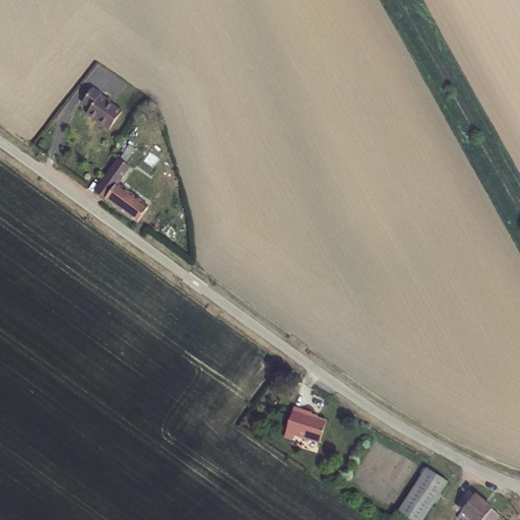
[(87,114),(110,130),(122,113),(110,104),(110,103),(101,96),(101,95),(92,89),(82,103),(90,109),(87,114)]
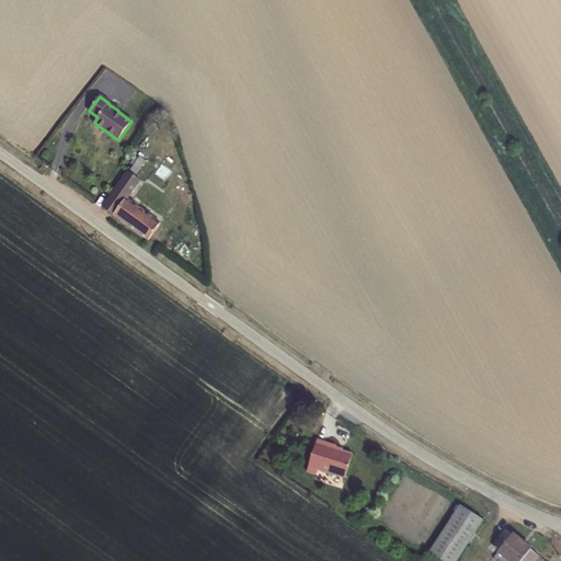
[(103,207),(149,241),(160,224),(126,199),(139,180),(134,176),(147,161),(141,158),(129,172),(128,172),(103,207)]
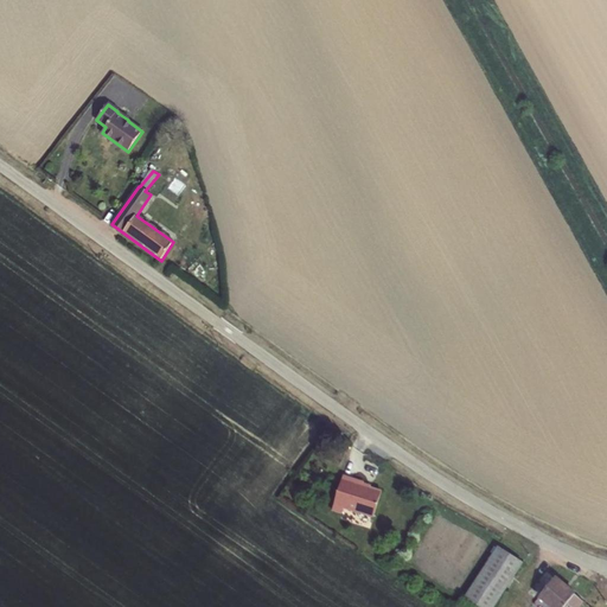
[(344,508),(374,518),(382,492),(363,486),(364,484),(343,477),(332,510),(343,513),(344,508)]
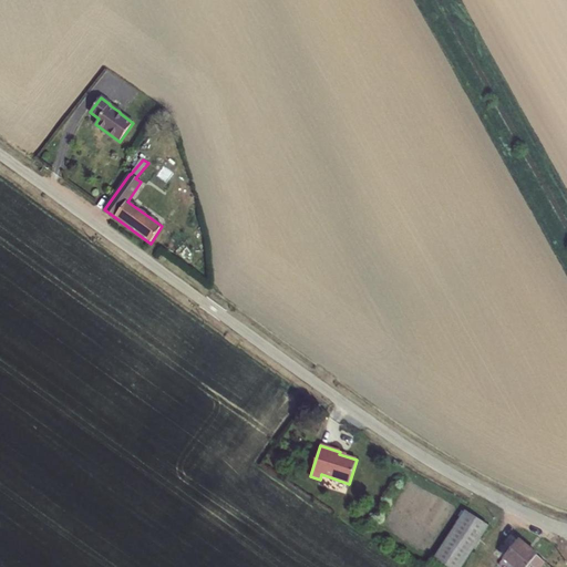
[(449,566),(462,566),(488,526),(465,511),(434,558),(449,566)]
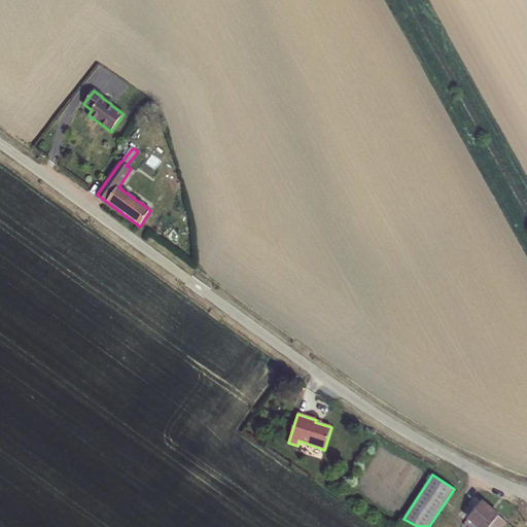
[(502,526),(506,522),(475,496),(461,512),(479,526),(489,526),(492,525),(494,526),(502,526)]
